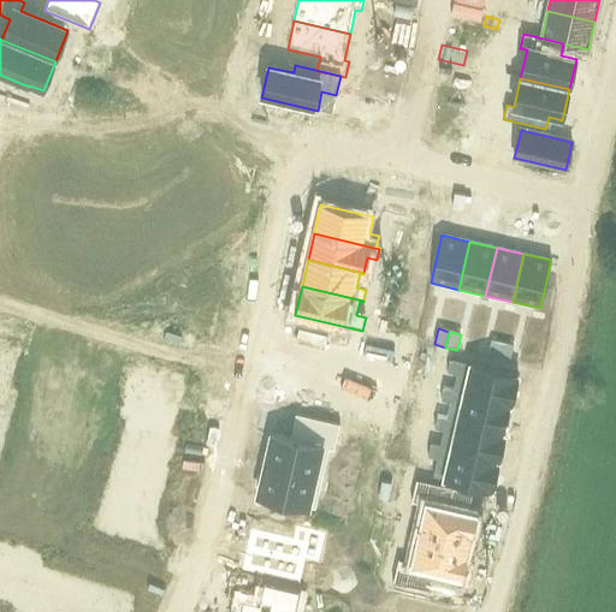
[(491,342),(487,357),(499,360),(503,344),(491,342)]
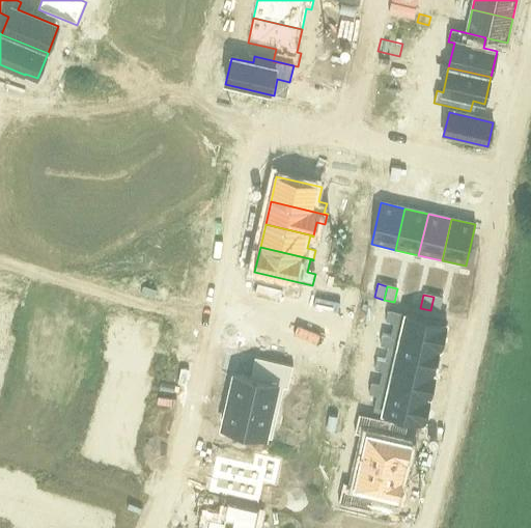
[(434,297),(430,310),(440,312),(443,299),(434,297)]
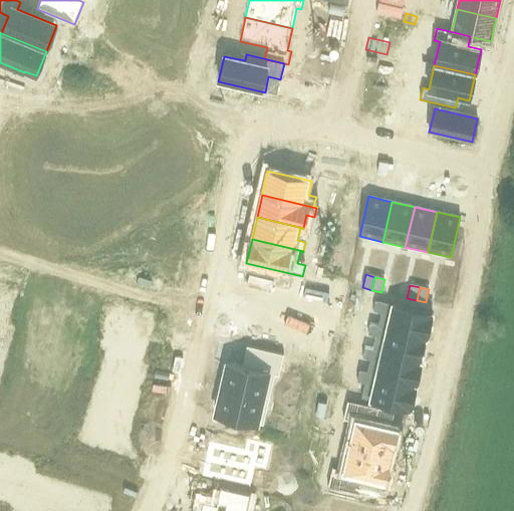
[(450,308),(453,296),(437,292),(435,304),(450,308)]
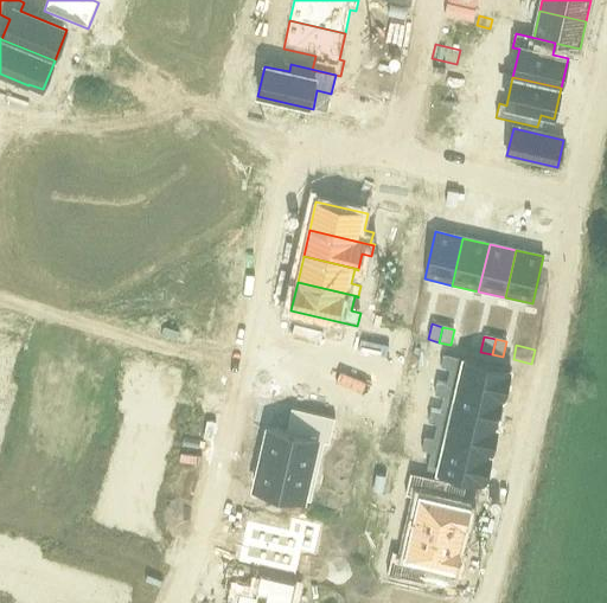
[(438,383),(438,384),(504,399),(510,371),(443,355),(441,367),(451,370),(447,385),(438,383)]
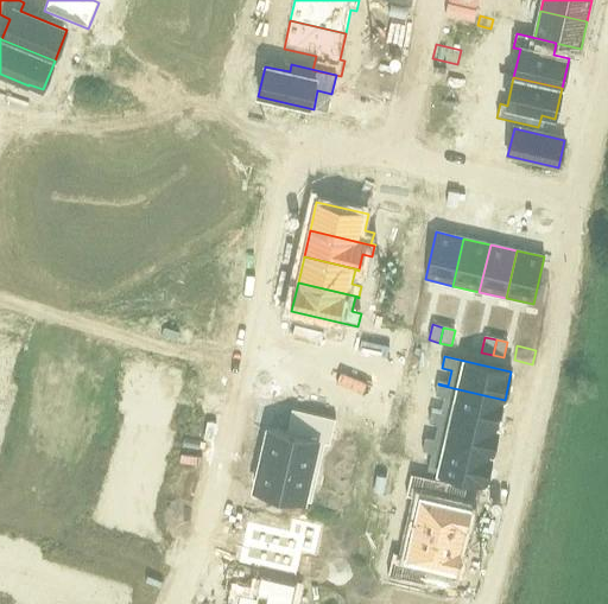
[(101,381),(93,409),(151,427),(157,407),(173,412),(184,381),(158,373),(160,367),(131,358),(122,387),(101,381)]
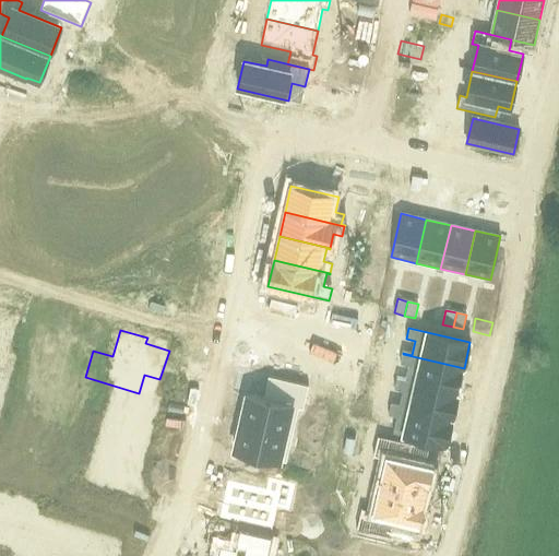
[(376,339),(373,347),(387,350),(388,342),(376,339)]
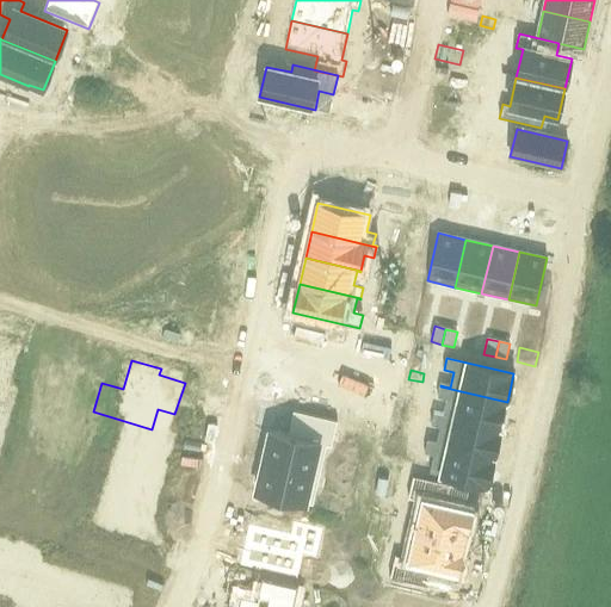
[(408,379),(406,389),(420,391),(423,382),(408,379)]
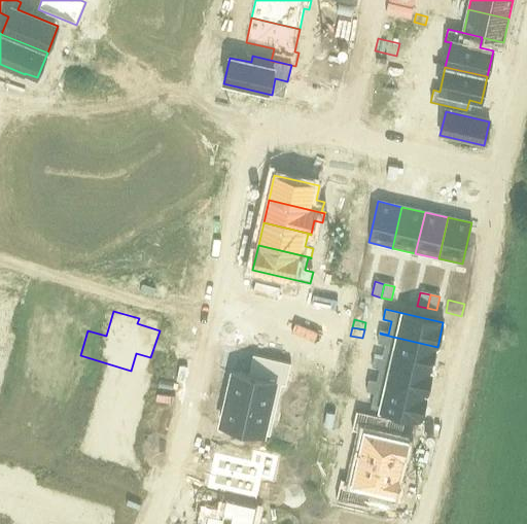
[(375,356),(374,357),(431,371),(437,347),(380,334),(377,344),(385,345),(382,358),(375,356)]
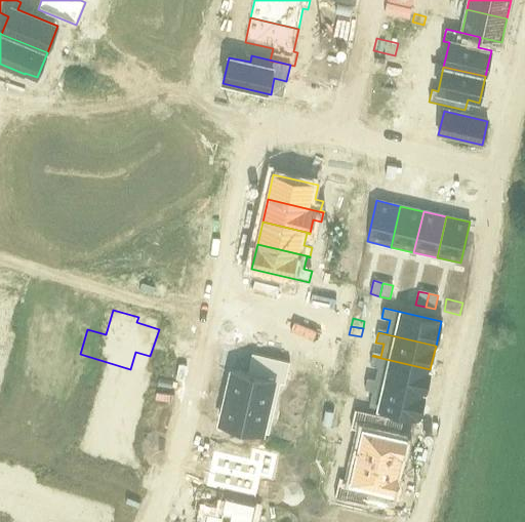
[(232,371),(226,397),(275,408),(280,385),(284,386),(289,363),(252,355),(247,374),(232,371)]
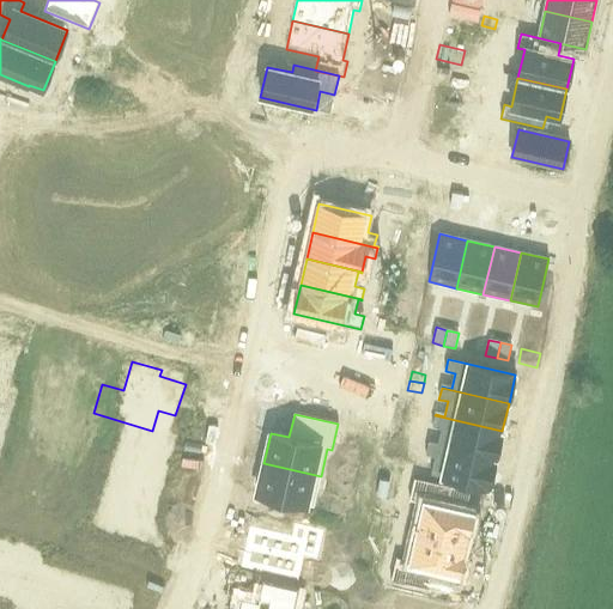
[(435,415),(432,427),(442,430),(438,445),(496,460),(502,431),(435,415)]
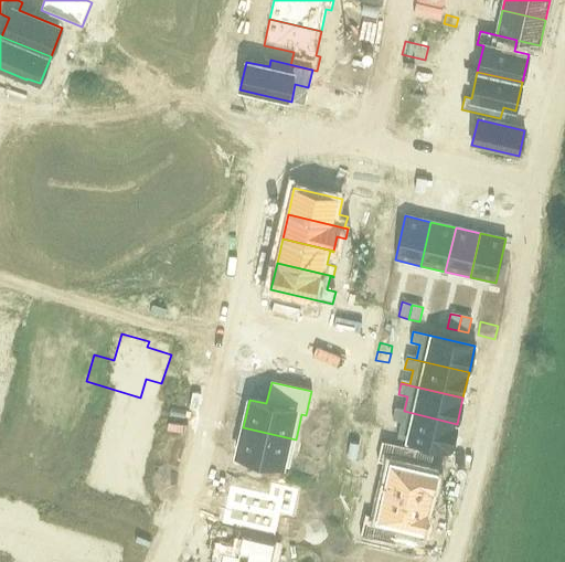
[(106,415),(98,441),(149,456),(157,428),(132,421),(138,404),(104,393),(98,413),(106,415)]
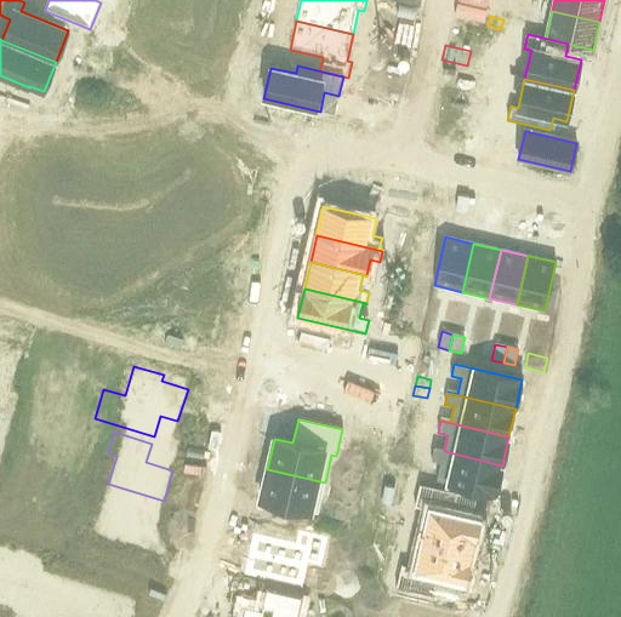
[(404,433),(402,443),(416,445),(419,435),(404,433)]
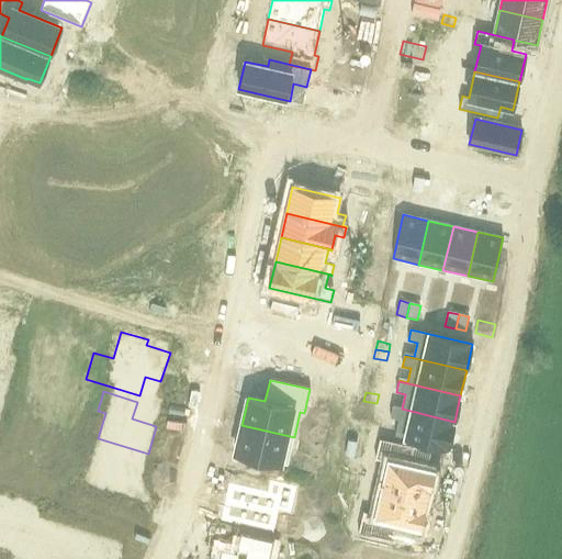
[(363,401),(361,409),(374,412),(377,403),(363,401)]
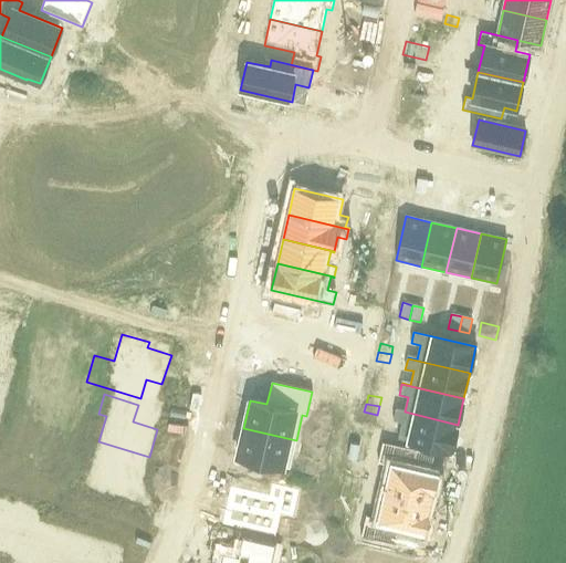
[(396,410),(394,420),(402,423),(398,439),(451,451),(458,425),(405,412),(396,410)]
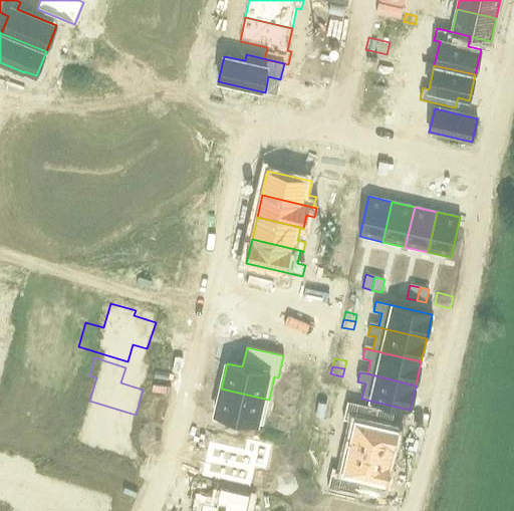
[(221,389),(215,415),(263,426),(269,400),(221,389)]
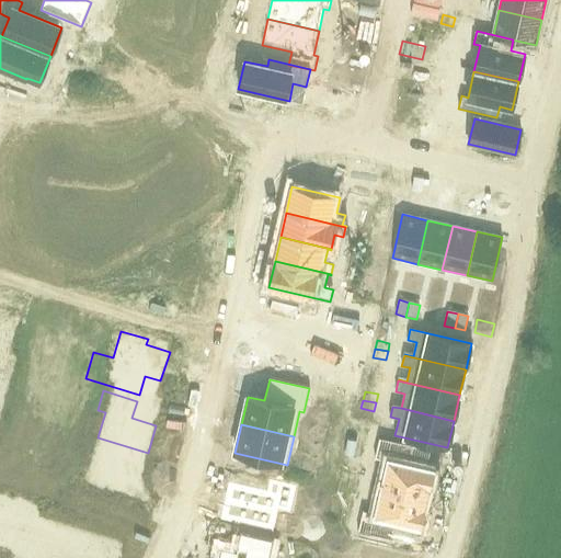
[(380,460),(374,487),(425,499),(427,488),(430,488),(433,471),(409,466),(413,446),(379,439),(375,459),(380,460)]
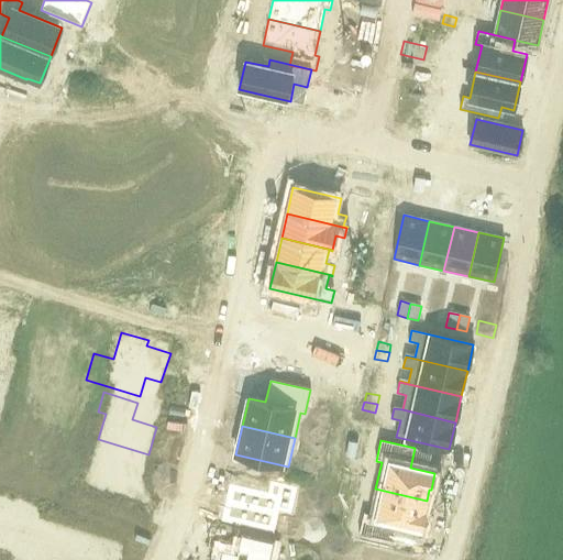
[(232,492),(224,524),(272,535),(276,514),(289,516),(295,493),(272,487),(269,501),(232,492)]
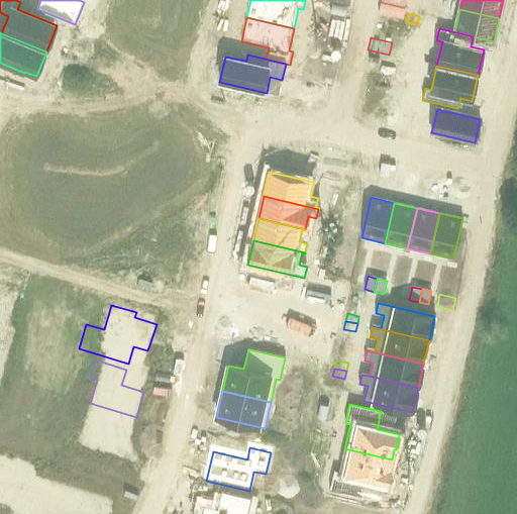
[(334,472),(329,491),(362,498),(366,480),(387,485),(391,470),(390,470),(392,459),(344,448),(339,473),(334,472)]
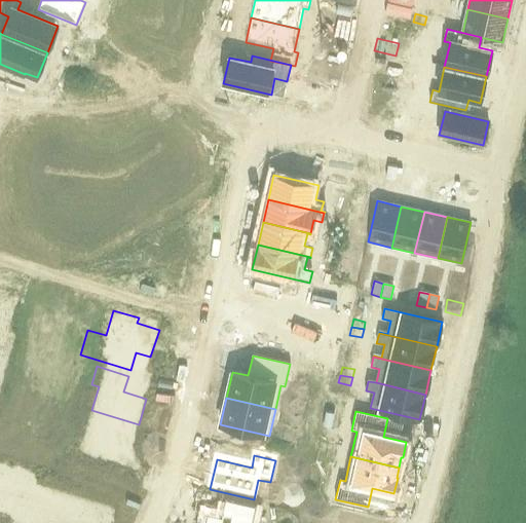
[(0,464),(0,515),(12,519),(30,462),(14,457),(11,469),(0,464)]
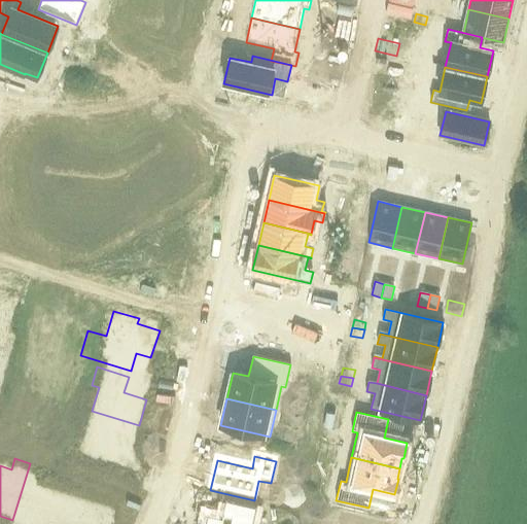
[(34,473),(21,514),(41,520),(39,523),(69,523),(78,497),(58,491),(61,481),(34,473)]
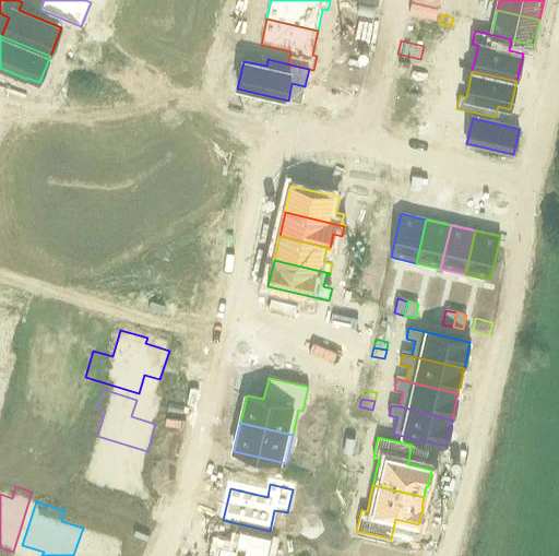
[(83,528),(73,555),(119,555),(128,531),(103,523),(97,541),(81,536),(83,528)]
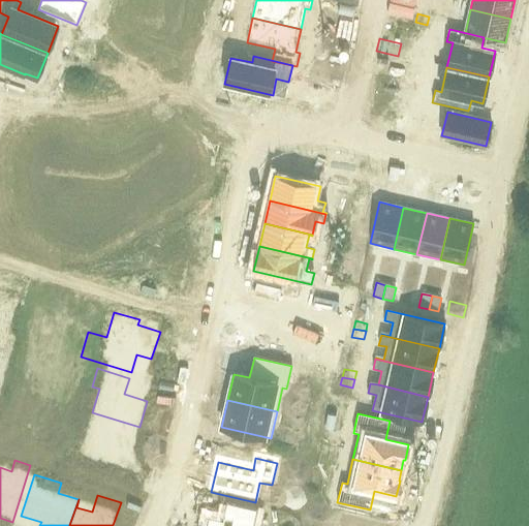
[(208,523),(207,525),(253,525),(256,515),(226,508),(222,525),(217,525),(208,523)]
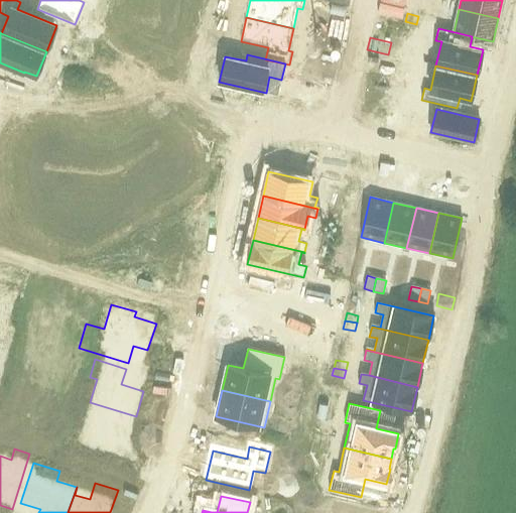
[(292,512),(293,509),(271,503),(268,512),(292,512)]
